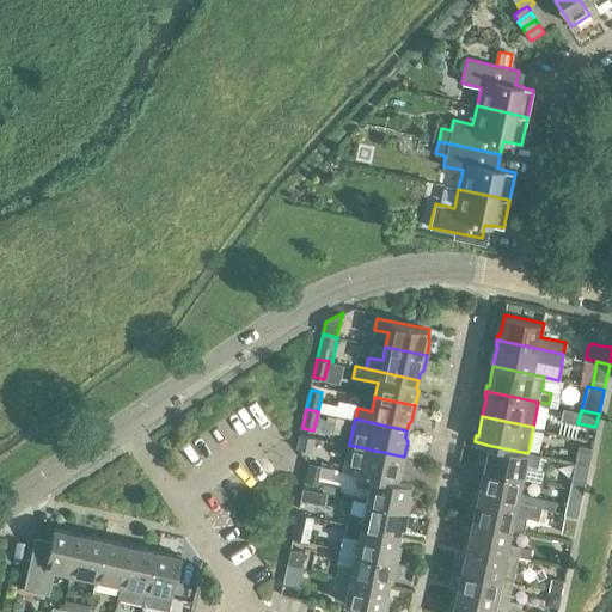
[(298,448),(311,451),(314,438),(300,435),(298,448)]
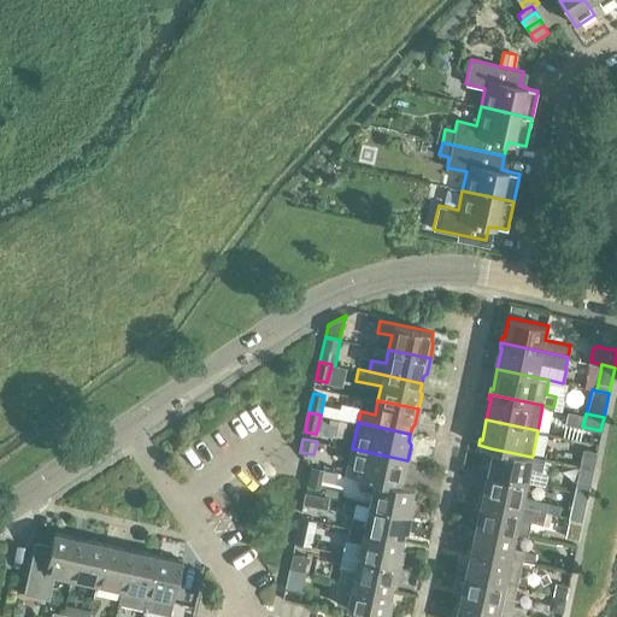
[(347,475),(362,477),(362,475),(400,483),(401,479),(404,476),(407,460),(352,448),(347,475)]
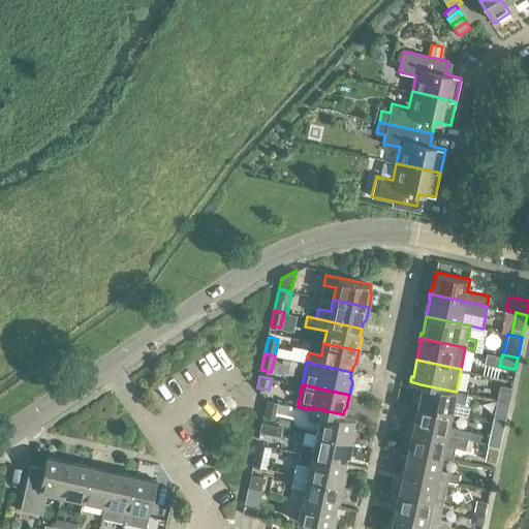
[(467,393),(457,391),(456,392),(421,384),(419,387),(422,389),(417,405),(452,413),(455,400),(465,403),(467,393)]
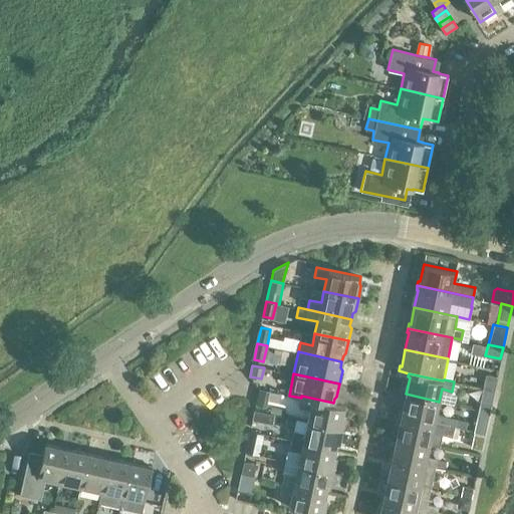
[(487,373),(483,389),(495,391),(498,376),(487,373)]
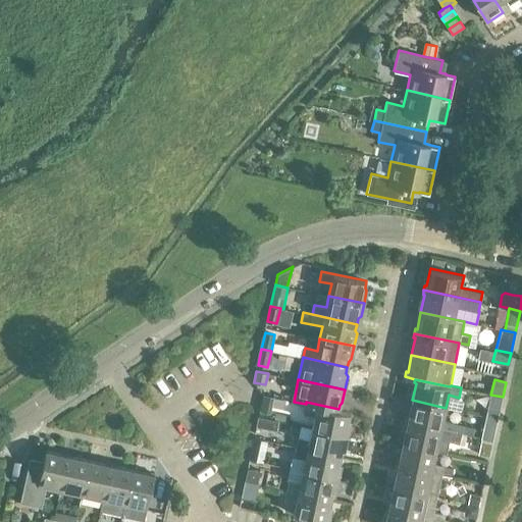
[(264,395),(261,410),(270,412),(271,406),(282,409),(284,400),(264,395)]
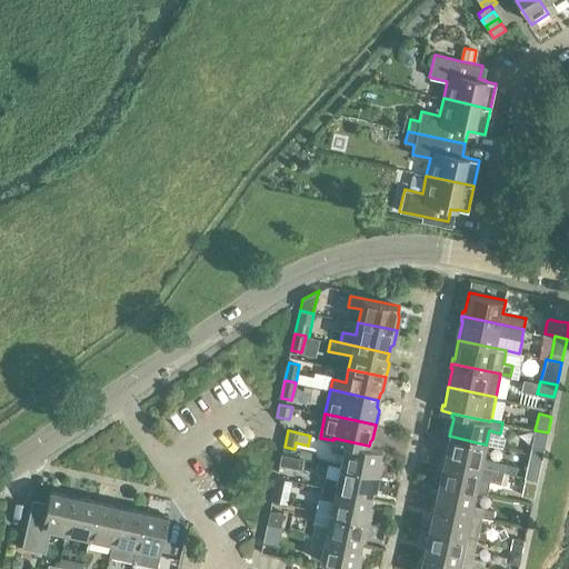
[(543,448),(548,432),(535,430),(531,446),(543,448)]
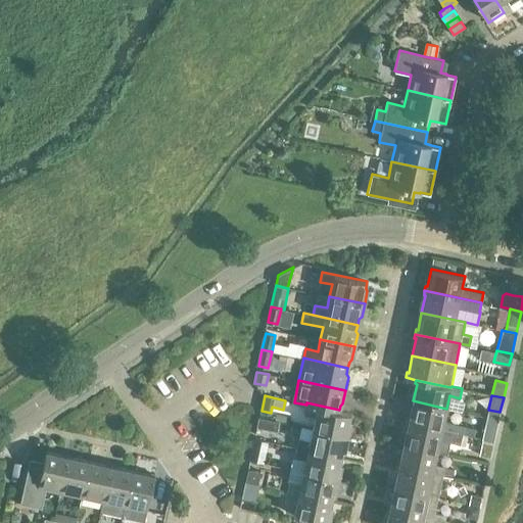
[(408,418),(407,422),(463,434),(465,425),(444,421),(446,409),(413,400),(410,418),(408,418)]
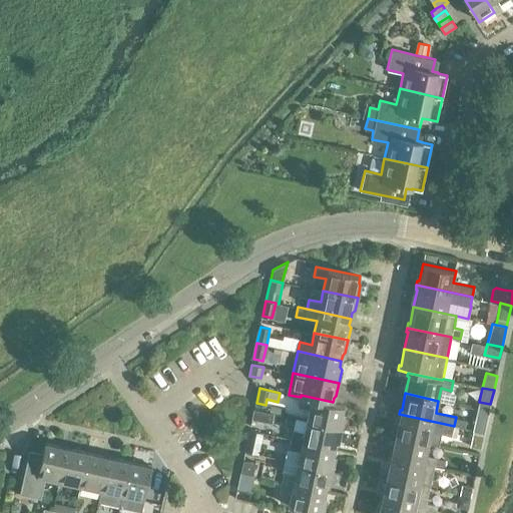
[(299,406),(310,408),(308,420),(342,427),(344,415),(343,412),(342,412),(344,405),(333,402),(301,395),(301,397),(299,406)]
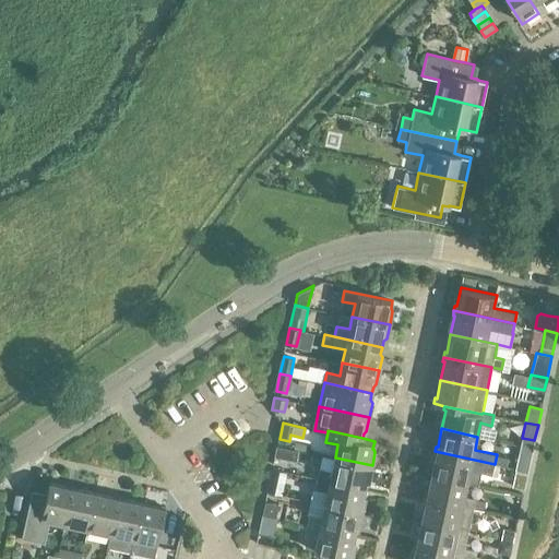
[(296,461),(298,451),(276,445),(274,455),(296,461)]
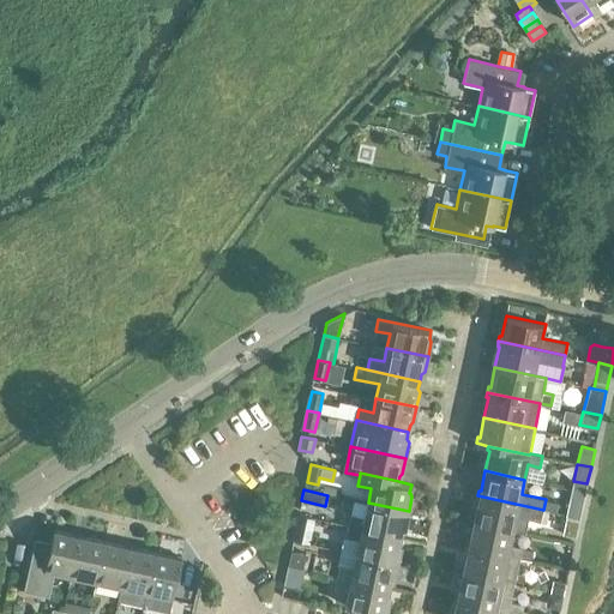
[(479,501),(474,522),(513,530),(527,533),(529,518),(541,521),(543,510),(477,495),(476,500),(479,501)]
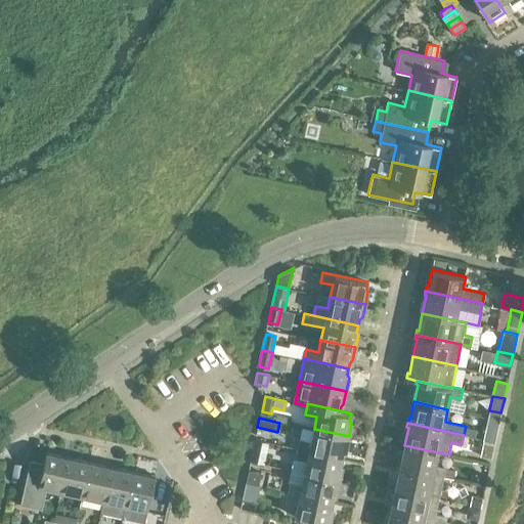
[(299,438),(297,448),(342,457),(343,451),(346,449),(349,436),(314,429),(311,441),(299,438)]
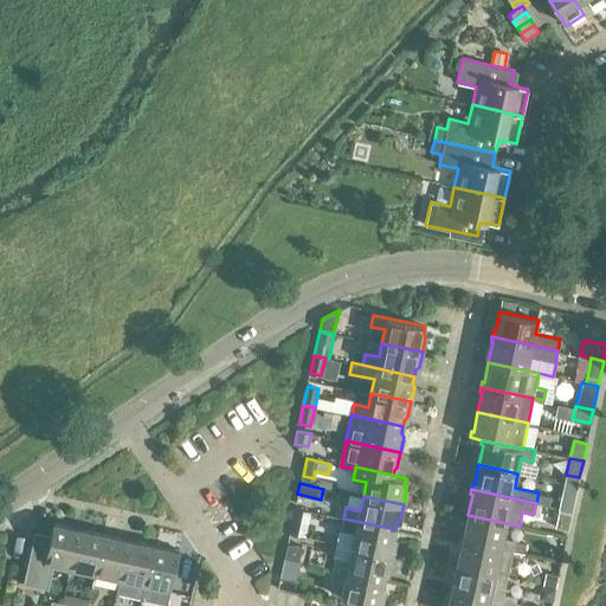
[(559,510),(555,527),(568,529),(572,513),(559,510)]
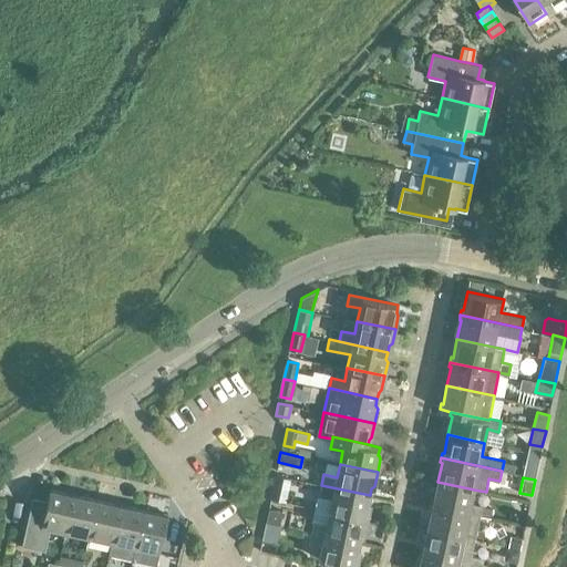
[(472,503),(474,490),(437,482),(433,500),(432,500),(431,504),(481,515),(488,517),(491,508),(482,507),(483,505),(472,503)]
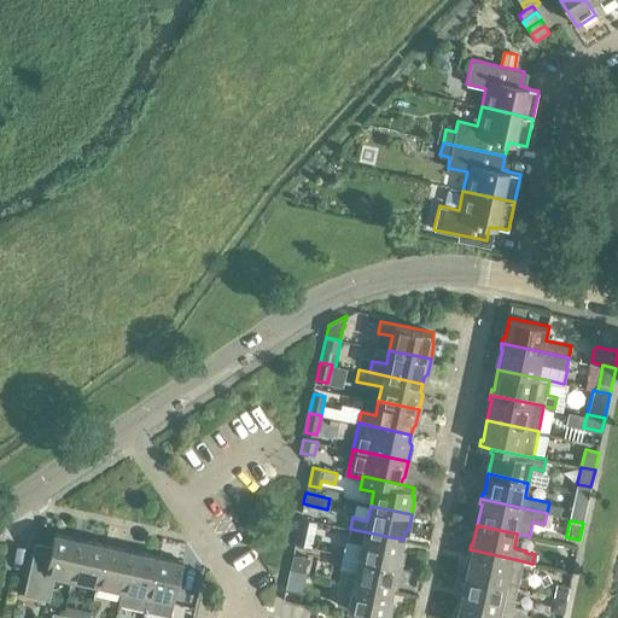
[(402,547),(403,540),(350,529),(348,540),(362,543),(360,555),(401,565),(403,551),(402,547)]
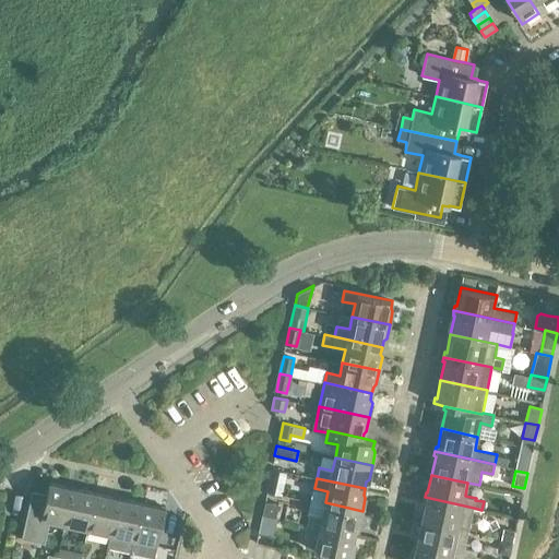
[(271,479),(270,484),(268,494),(281,497),(284,483),(271,479)]
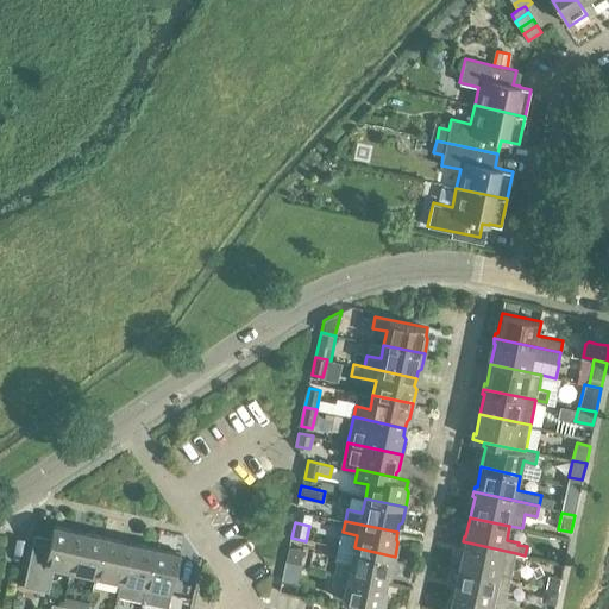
[(48,567),(69,572),(77,531),(54,525),(50,538),(35,534),(24,585),(49,591),(52,576),(48,567)]
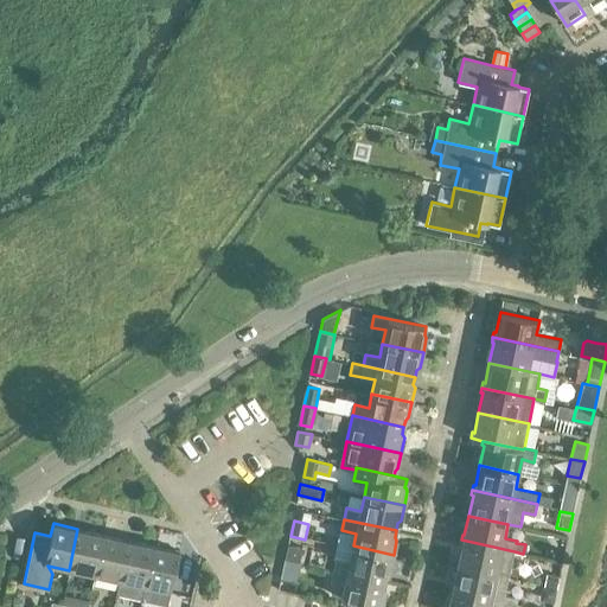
[(69,570),(94,576),(103,535),(77,529),(69,570)]
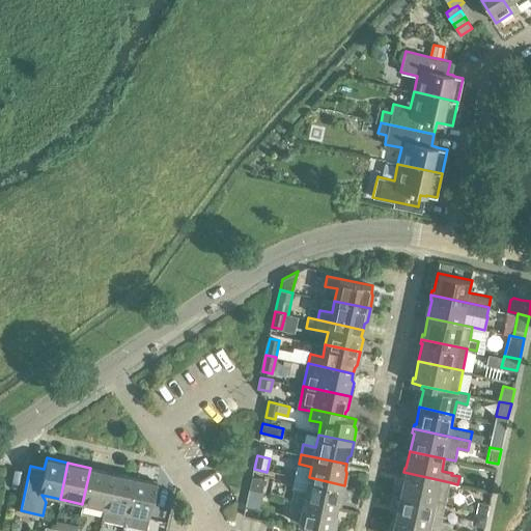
[(112,472),(90,468),(82,504),(105,509),(112,472)]
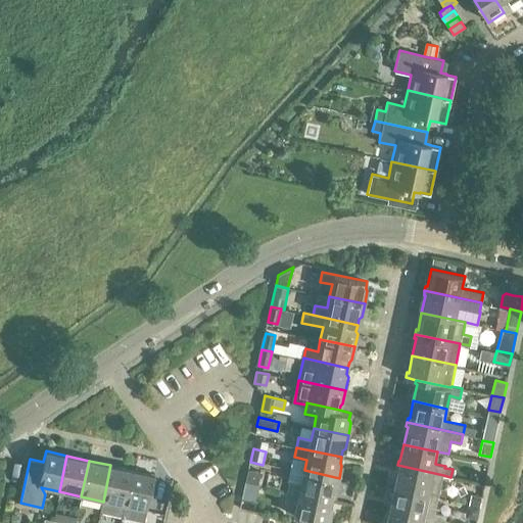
[(100,511),(123,516),(133,470),(110,465),(103,502),(100,511)]
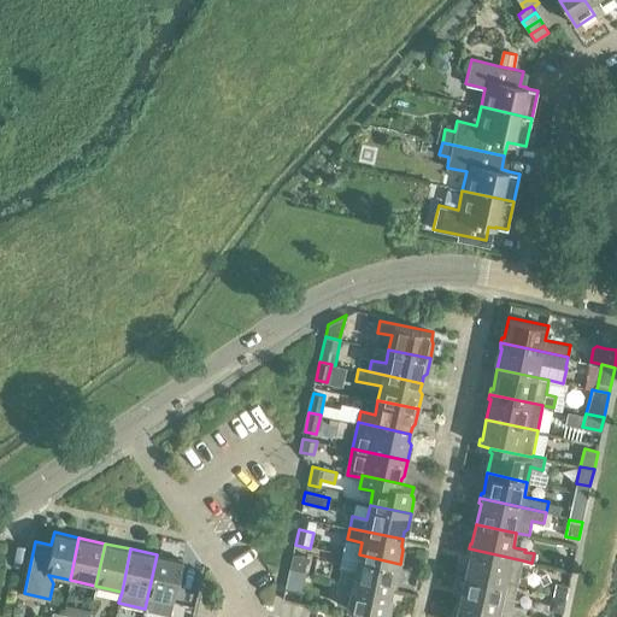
[(470,554),(465,575),(517,586),(523,560),(469,548),(468,554),(470,554)]
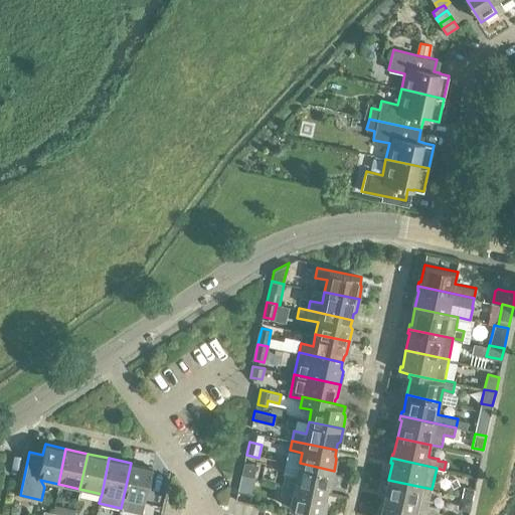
[(244,462),(241,474),(253,477),(256,465),(244,462)]
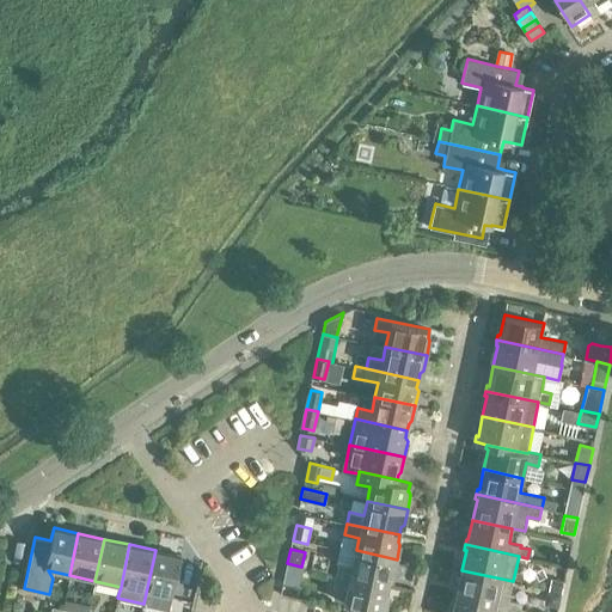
[(182,556),(155,550),(144,604),(170,610),(182,556)]
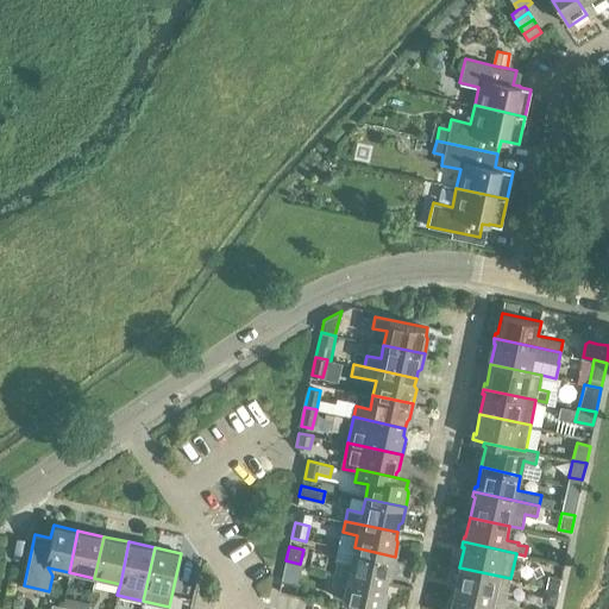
[(390,576),(395,557),(355,547),(351,560),(339,557),(338,560),(337,559),(334,571),(387,582),(387,578),(390,576)]
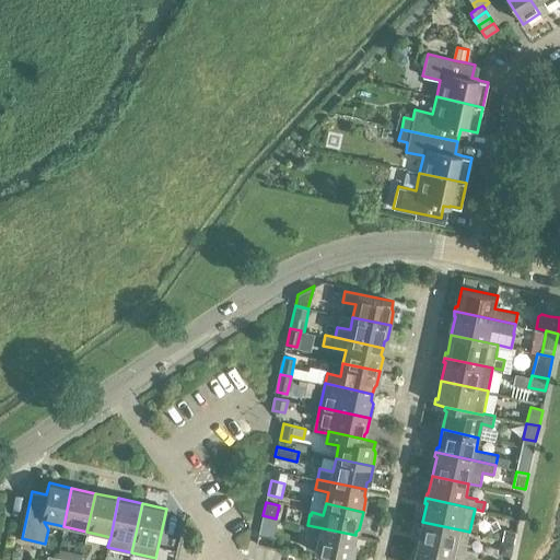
[(278,518),(276,518),(263,515),(259,533),(275,536),(278,518)]
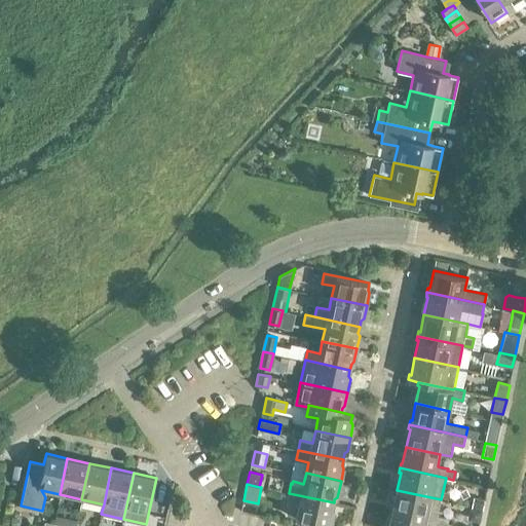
[(438,516),(441,499),(397,490),(392,508),(391,506),(390,512),(447,523),(448,519),(438,516)]
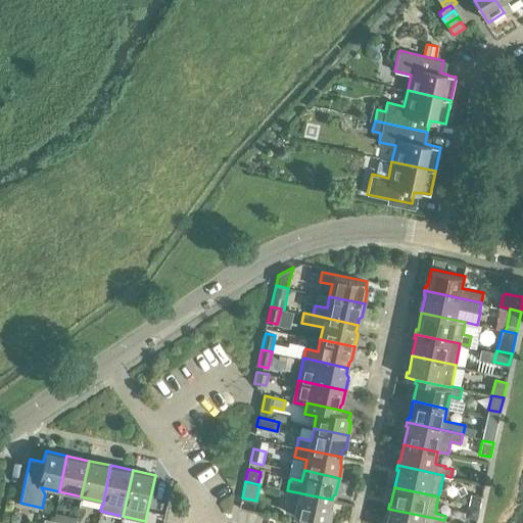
[(332,507),(331,504),(332,500),(287,490),(285,501),(297,503),(294,515),(329,522),(332,507)]
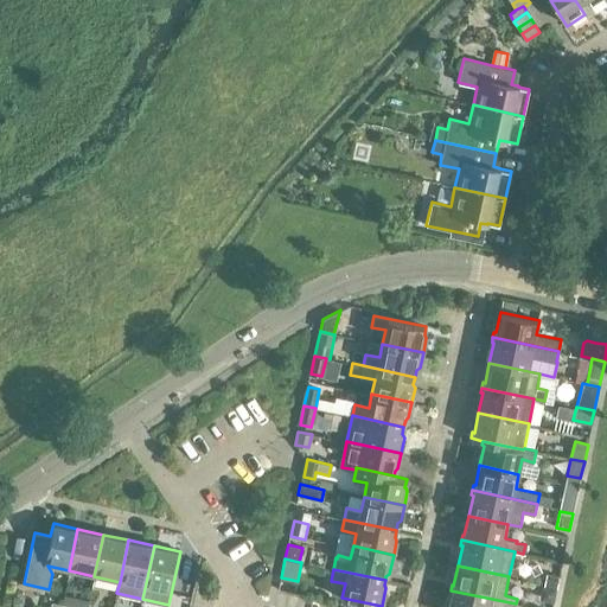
[(544,586),(545,586),(556,589),(558,576),(547,574),(544,586)]
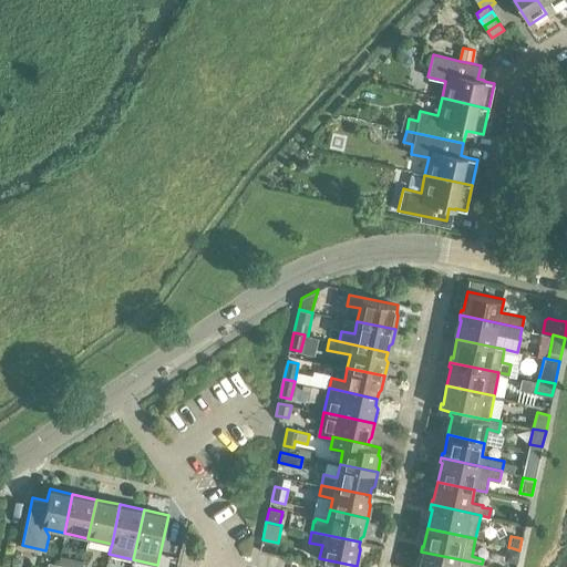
[(517,559),(519,550),(509,547),(507,557),(517,559)]
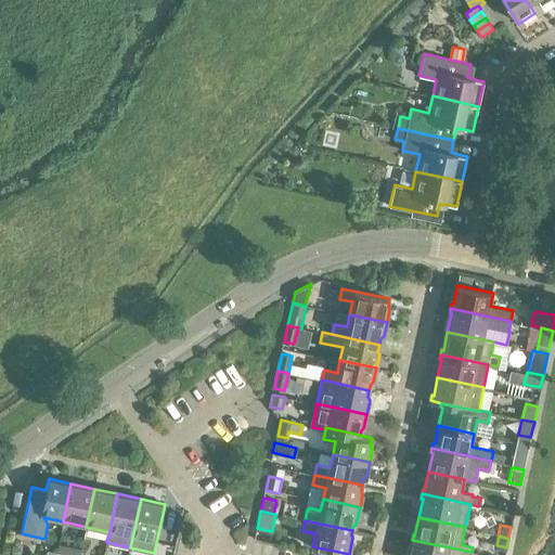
[(470,554),(472,552),(412,540),(411,544),(412,544),(410,554),(470,554)]
